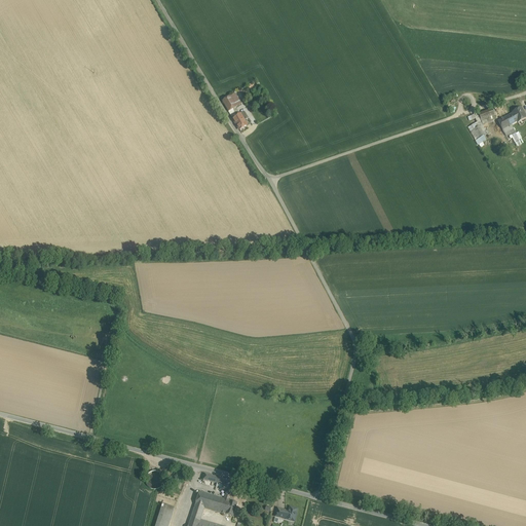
[(227,99),(222,101),(229,112),(233,109),(241,104),(235,94),(227,99)]
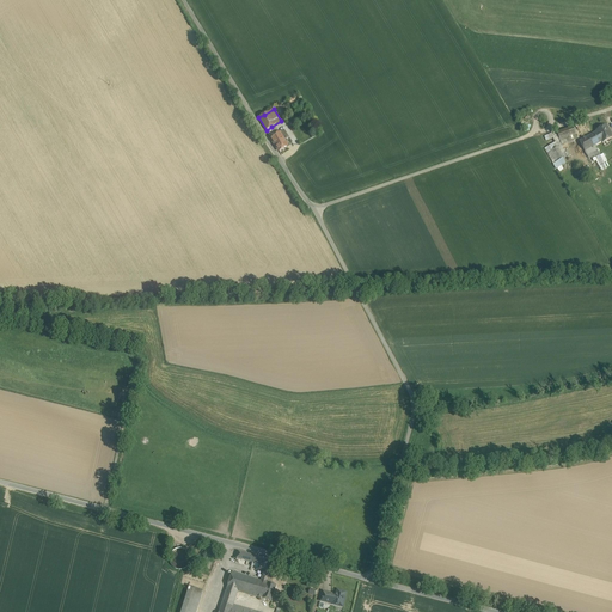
[(307,118),(289,128),(292,130),(297,128),(297,129),(303,126),(304,128),(311,123),(307,118)]
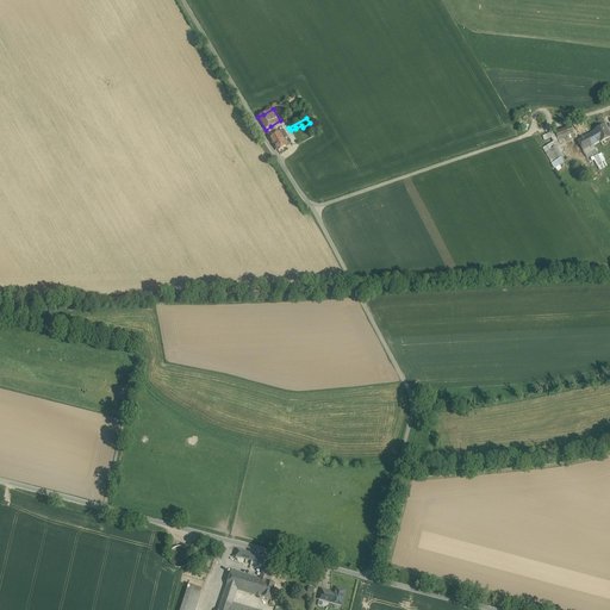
[(609,136),(604,125),(595,130),(595,131),(587,135),(593,145),(601,142),(609,136)]
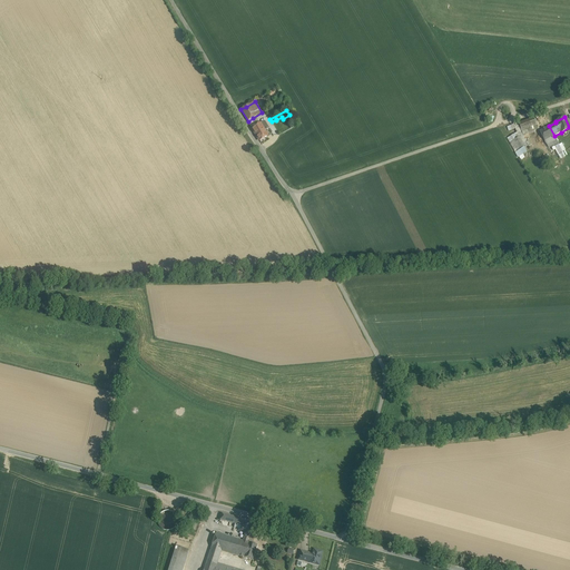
[(253,118),(248,121),(253,128),(257,126),(253,118)]
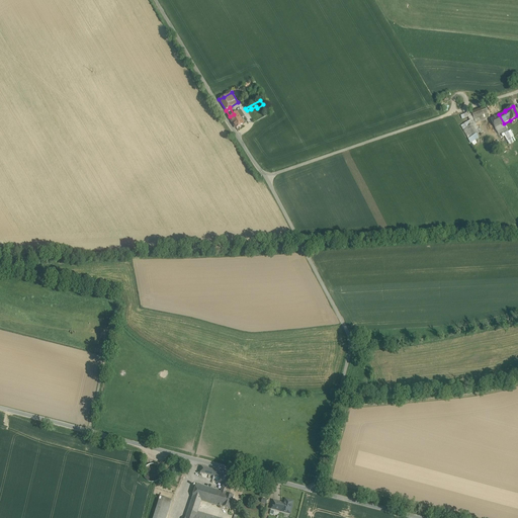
[(485,107),(467,113),(470,121),(479,118),(481,121),(487,119),(486,114),(488,114),(485,107)]
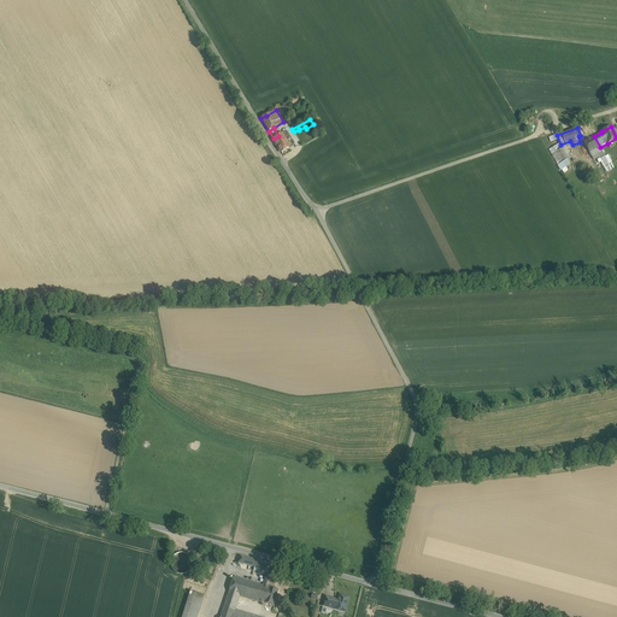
[(278,136),(274,139),(281,152),(291,147),(287,142),(292,139),(287,131),(278,136)]
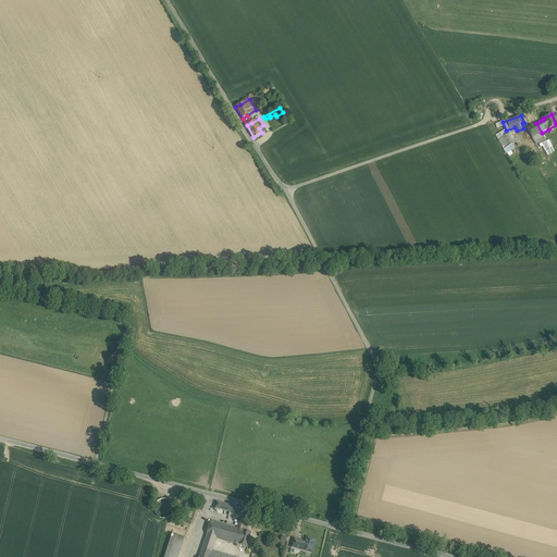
[(536,123),(528,128),(532,137),(542,133),(536,123)]
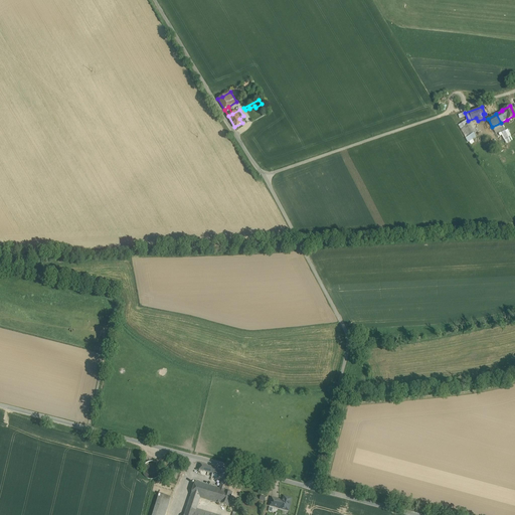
[(472,122),(465,126),(463,123),(459,125),(466,138),(477,132),(478,132),(480,131),(478,127),(476,129),(472,122)]
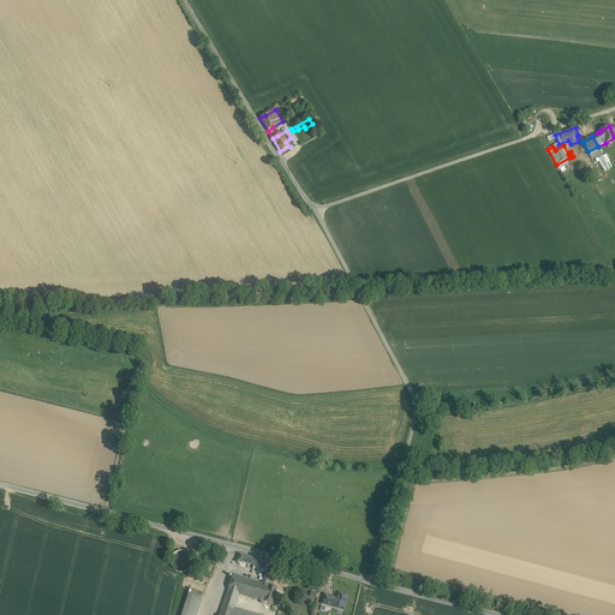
[(598,147),(587,151),(590,156),(601,151),(598,147)]
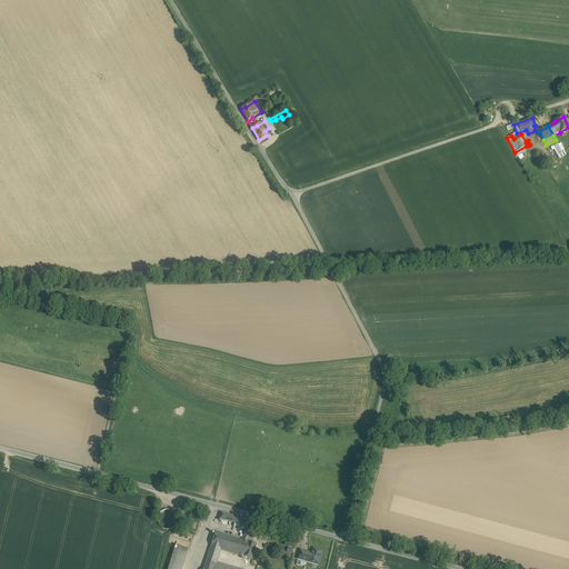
[(561,142),(553,147),(559,159),(567,155),(561,142)]
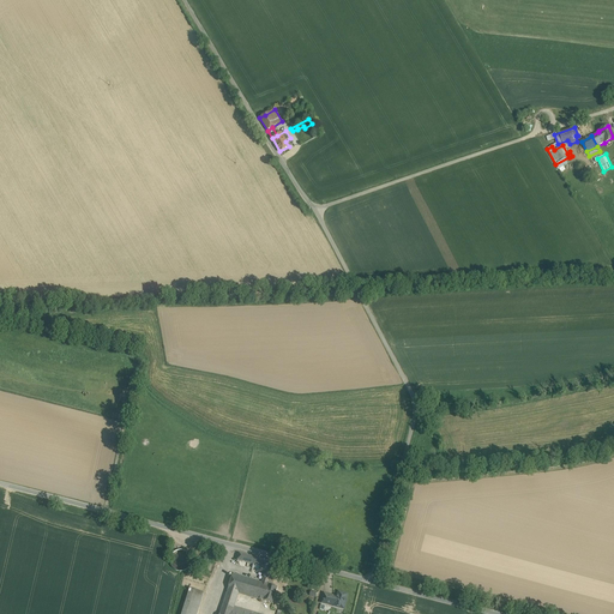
[(274,563),(240,554),(238,560),(263,566),(262,571),(263,571),(265,572),(262,583),(266,584),(274,563)]
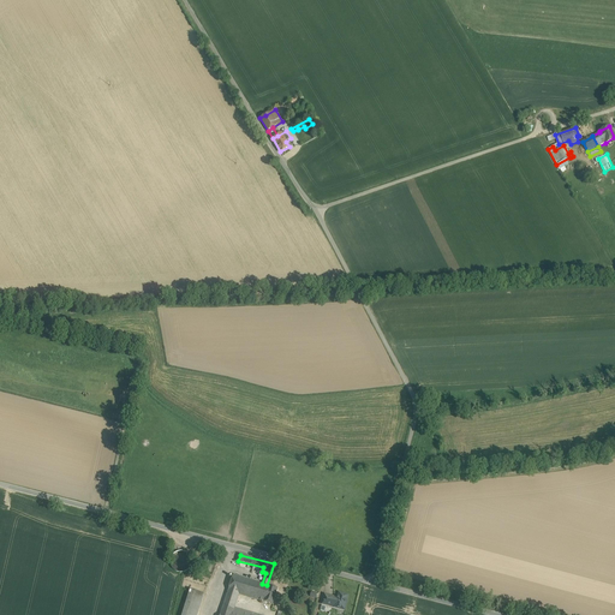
[(262,584),(233,575),(226,599),(237,603),(239,595),(257,599),(262,584)]
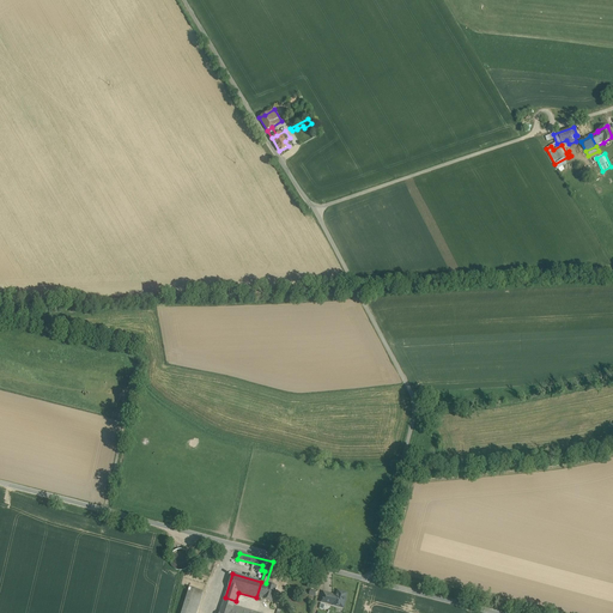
[(266,583),(261,582),(256,598),(262,600),(261,606),(269,608),(271,602),(272,602),(277,587),(266,583)]
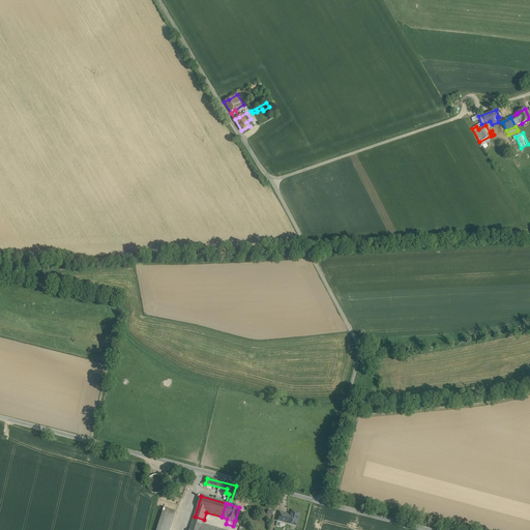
[(170,529),(176,512),(165,508),(156,529),(170,529)]
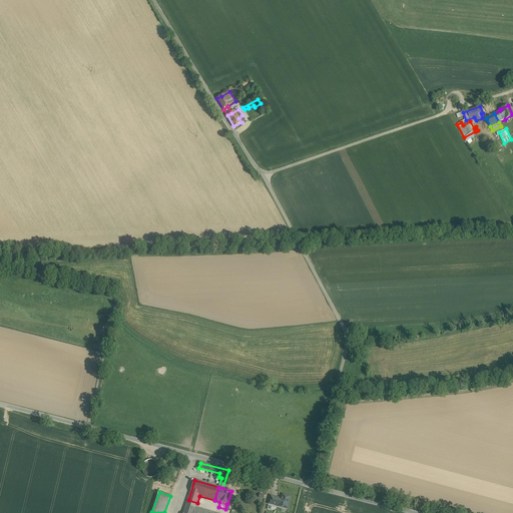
[(272,497),(270,504),(279,506),(279,507),(284,508),(285,505),(288,506),(290,497),(283,495),(283,498),(281,499),(272,497)]
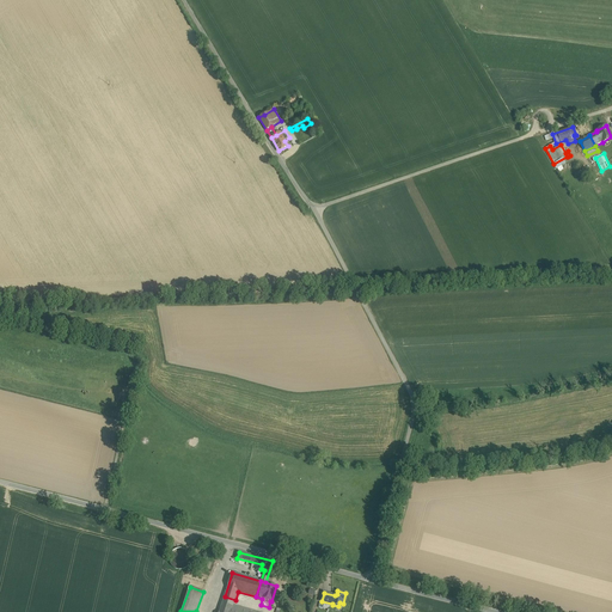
[(256,611),(233,605),(234,604),(224,600),(219,611),(256,611)]
